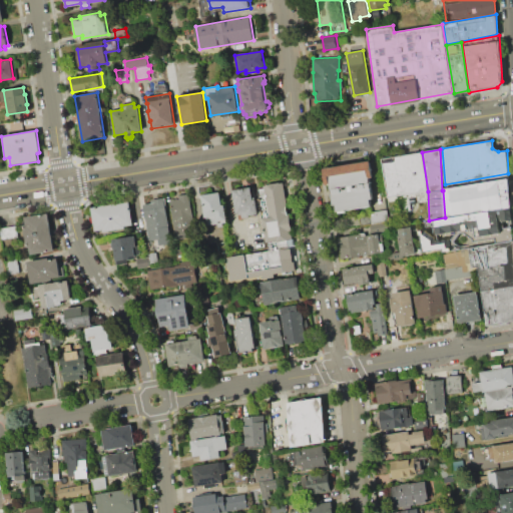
[(382,158),(421,152),(426,190),(424,190),(426,202),(419,203),(417,208),(401,210),(399,201),(390,201),(389,197),(388,197),(382,158)]
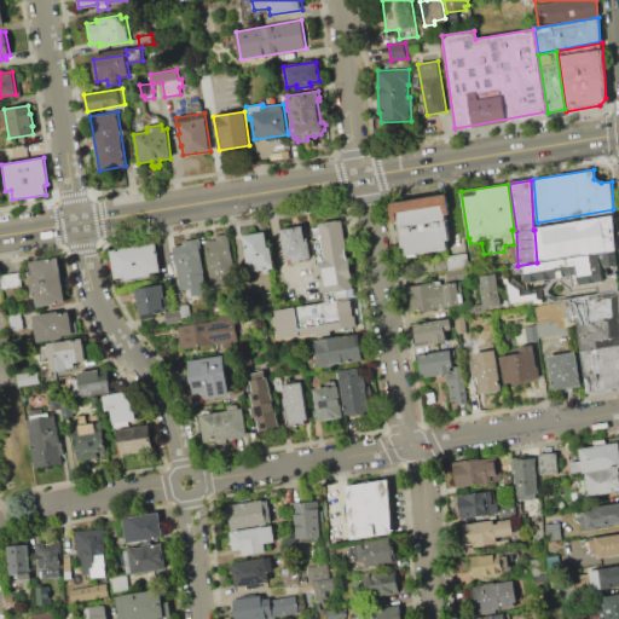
[(391,203),(446,195),(450,215),(446,215),(450,239),(447,239),(450,252),(438,253),(438,252),(417,255),(418,256),(408,259),(405,248),(403,248),(398,223),(394,224),(391,203)]
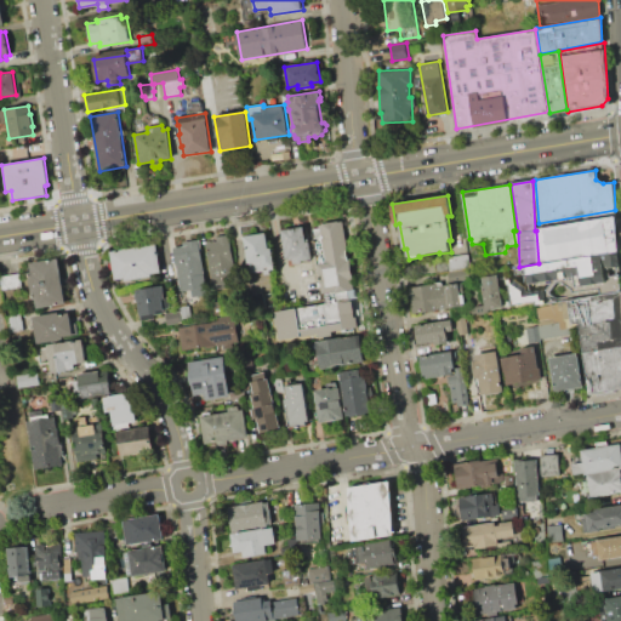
[(540,228),(541,265),(620,251),(616,217),(540,228)]
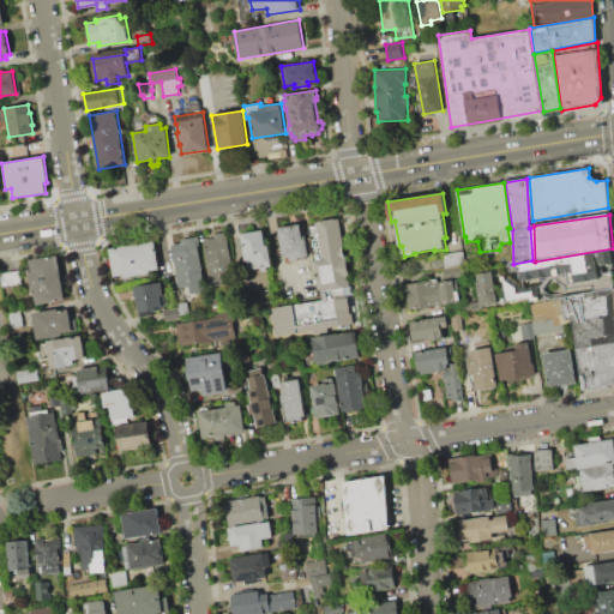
[(318,221),(317,224),(323,259),(314,260),(320,290),(332,289),(333,298),(271,306),(276,342),(355,331),(350,298),(351,296),(349,286),(350,286),(345,258),(344,258),(337,221),(333,218),(318,221)]
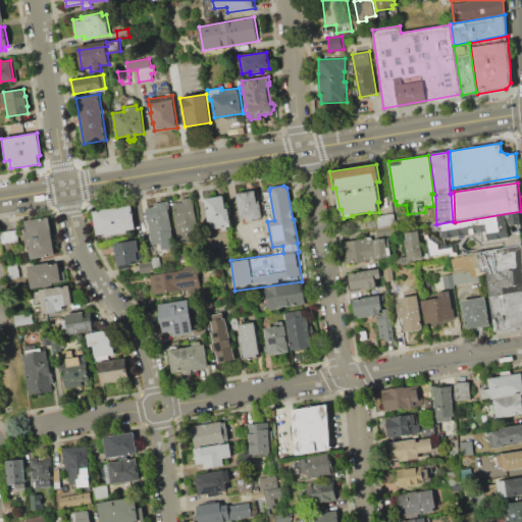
[(237,194),(255,191),(257,202),(259,201),(262,219),(246,221),(246,218),(243,218),(243,217),(241,217),(237,194)]
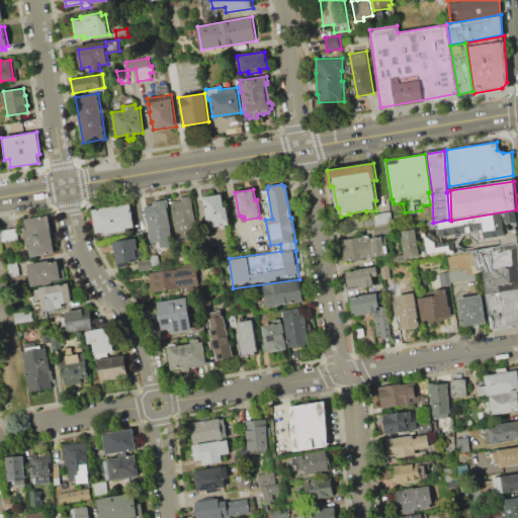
[(203,197),(222,194),(224,206),(227,206),(229,223),(229,225),(226,225),(226,229),(221,230),(220,226),(209,228),(208,220),(207,221),(203,197)]
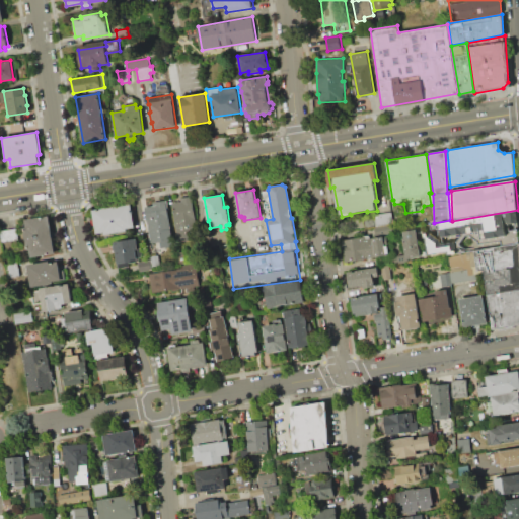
[(192,196),(200,241),(191,243),(190,240),(178,242),(171,203),(181,201),(181,198),(192,196)]
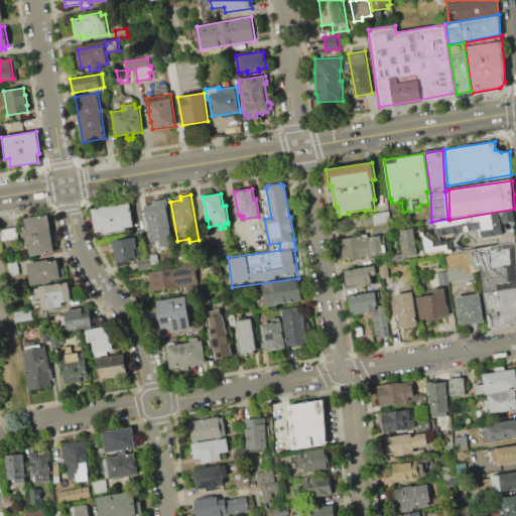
[(166,199),(166,202),(165,202),(172,245),(150,248),(148,232),(144,205),(151,204),(151,201),(166,199)]
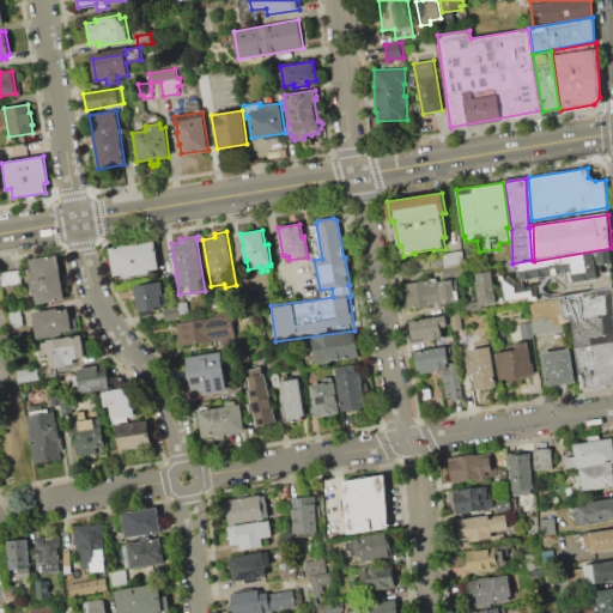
[(109,248),(156,241),(159,268),(149,271),(150,275),(123,279),(122,274),(113,275),(109,248)]
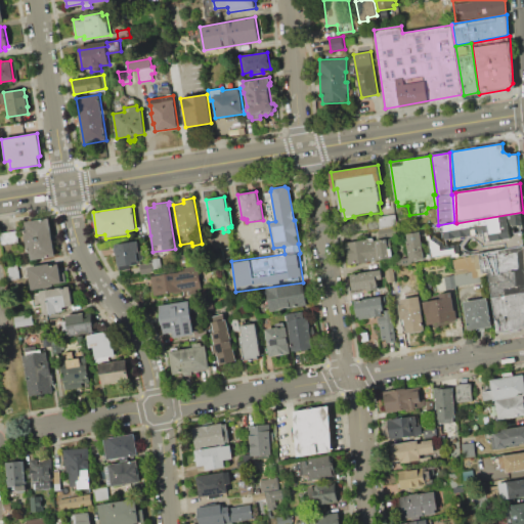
[(377,216),(393,213),(395,225),(379,228),(377,216)]
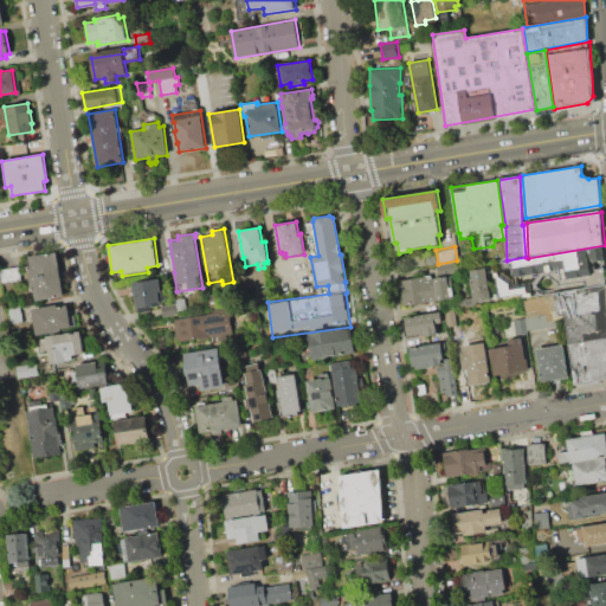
[(604,263),(603,247),(513,260),(516,277),(542,272),(543,276),(547,275),(558,283),(559,285),(579,282),(592,264),(604,263)]
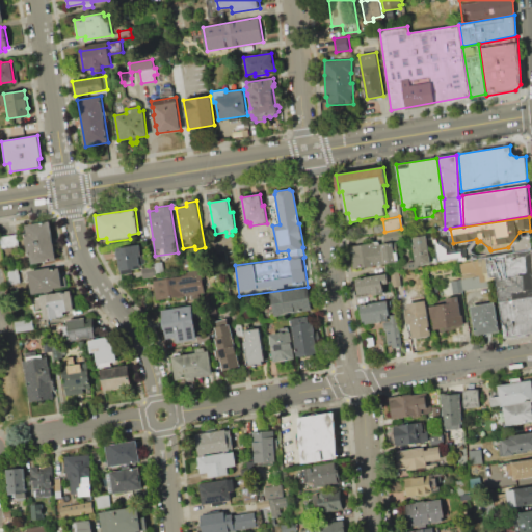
[(382,219),(384,232),(372,234),(370,221),(382,219)]
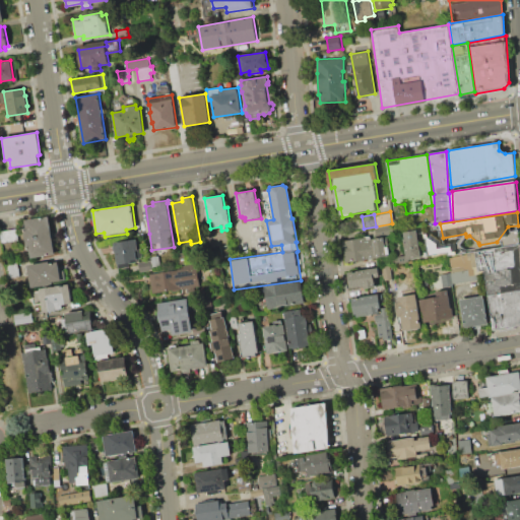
[(25,219),(49,215),(55,254),(30,258),(29,250),(27,250),(23,228),(26,228),(25,219)]
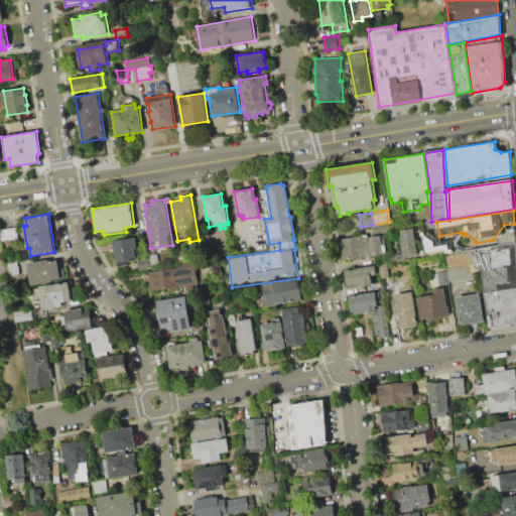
[(387,224),(388,231),(372,234),(371,226),(387,224)]
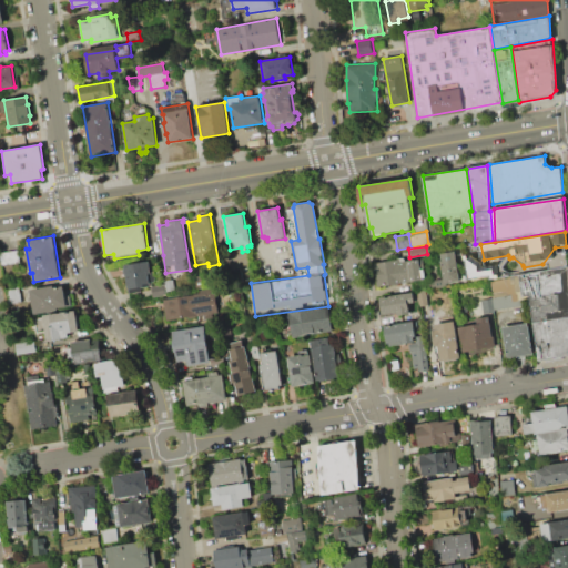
[(0,259),(0,251),(19,250),(21,262),(1,265),(0,259)]
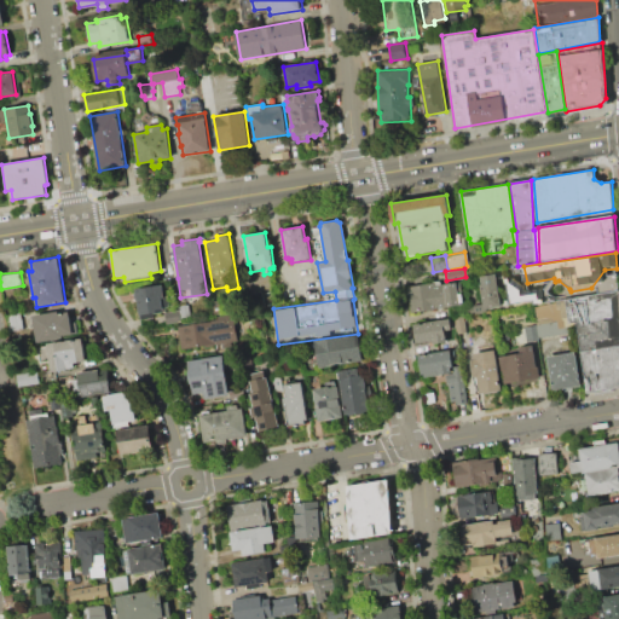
[(484,308),(482,304),(480,283),(481,283),(480,276),(495,273),(496,281),(498,281),(501,299),(508,298),(509,308),(495,311),(495,307),(486,308),(484,308)]
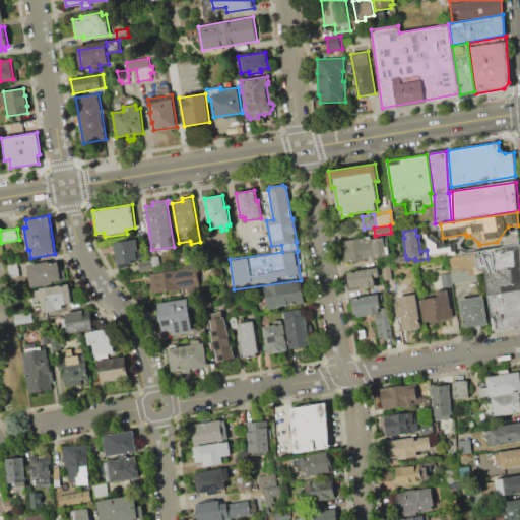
[(510,232),(517,231),(519,243),(502,246),(502,243),(510,232)]
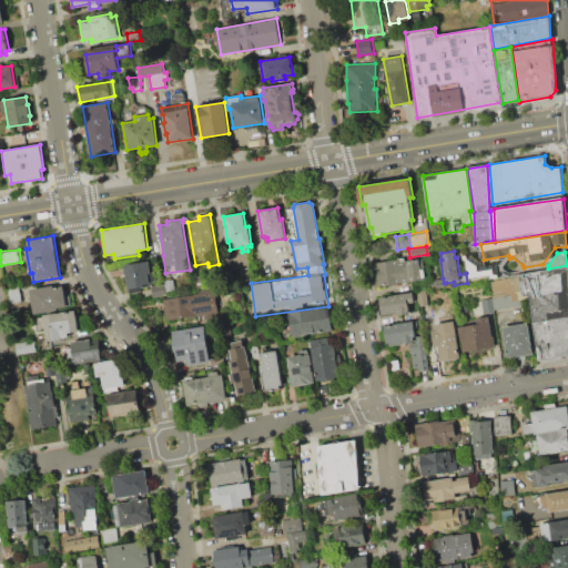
[(495,279),(494,269),(479,271),(478,265),(468,259),(467,256),(464,256),(468,279),(488,275),(489,279),(495,279)]
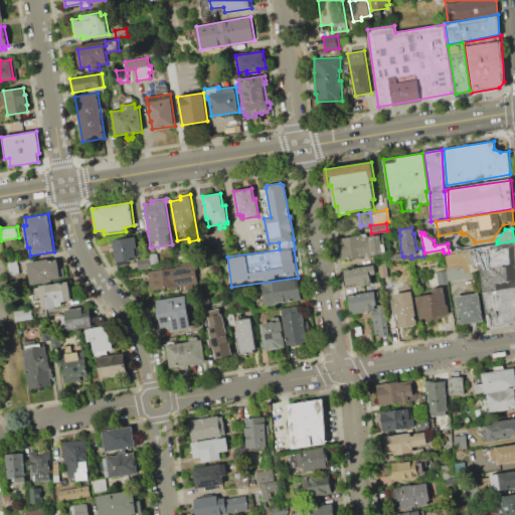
[(343,261),(339,238),(366,234),(366,236),(382,234),(384,243),(385,251),(383,251),(383,253),(343,261)]
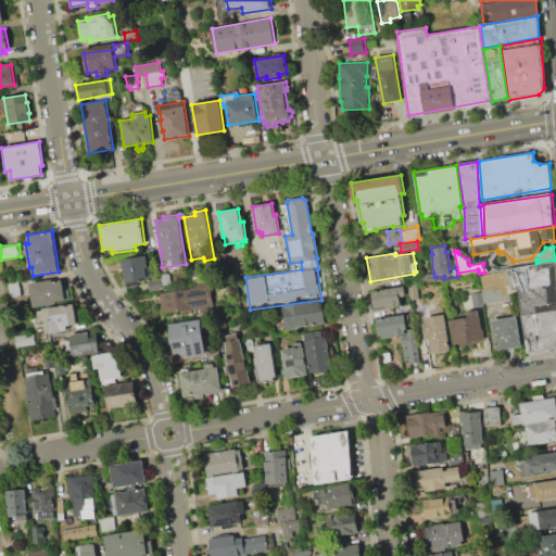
[(121,258),(147,255),(149,268),(147,268),(148,280),(138,282),(138,286),(125,288),(121,258)]
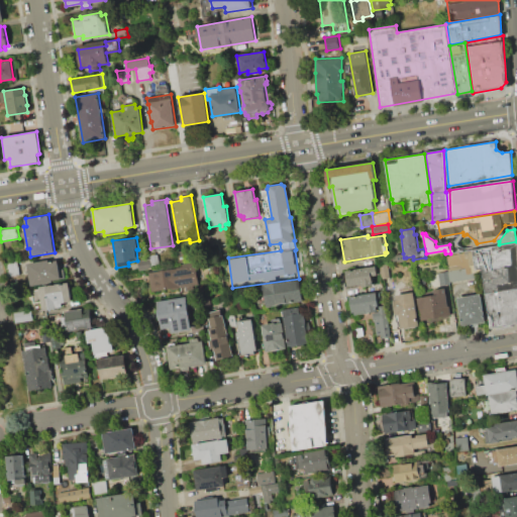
[(474,250),(476,269),(482,268),(485,293),(516,286),(516,257),(516,243),(474,250)]
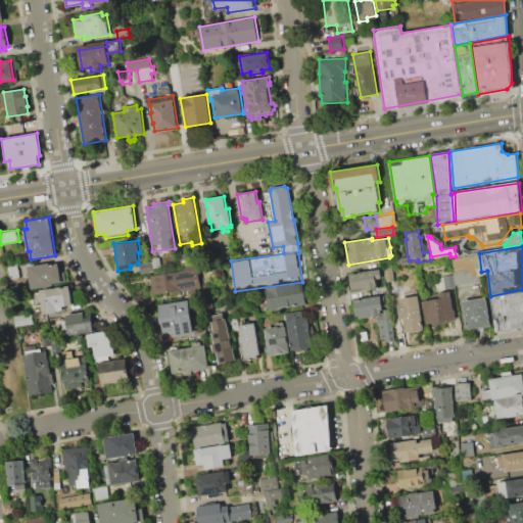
[(151,263),(150,258),(159,256),(161,268),(152,270),(151,263)]
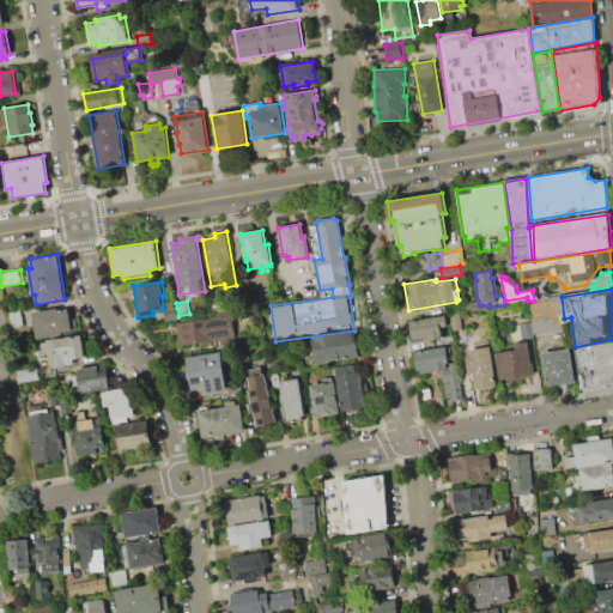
[(479,305),(481,305),(483,310),(466,314),(465,303),(478,301),(479,305)]
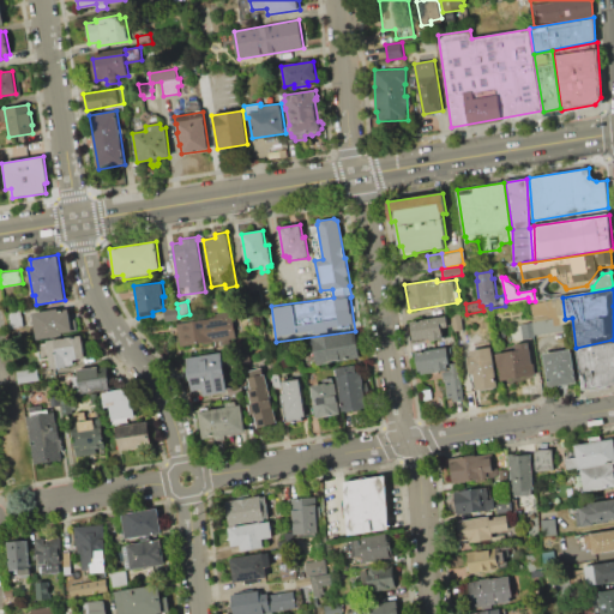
[(32,312),(59,308),(60,309),(68,308),(71,320),(76,319),(77,330),(62,332),(64,336),(37,339),(32,312)]
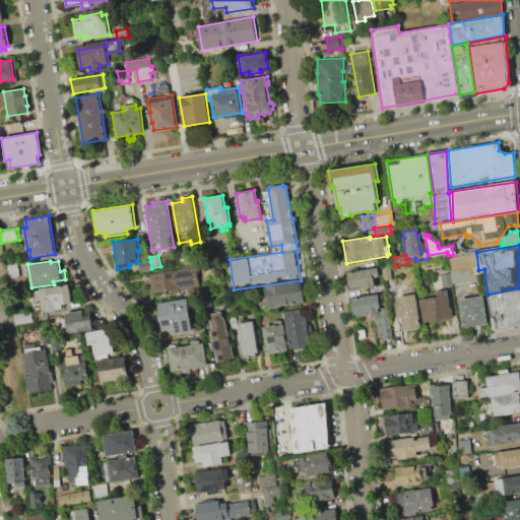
[(138,263),(150,261),(151,268),(151,270),(140,272),(138,263)]
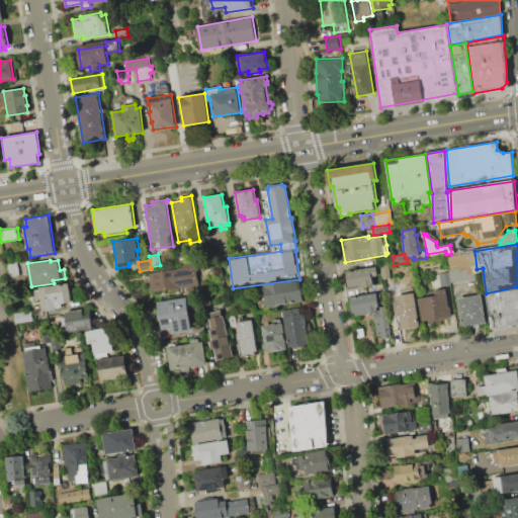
[(151,273),(177,269),(177,268),(183,267),(182,264),(192,263),(193,267),(196,266),(198,285),(193,286),(193,291),(186,292),(185,287),(153,291),(151,273)]
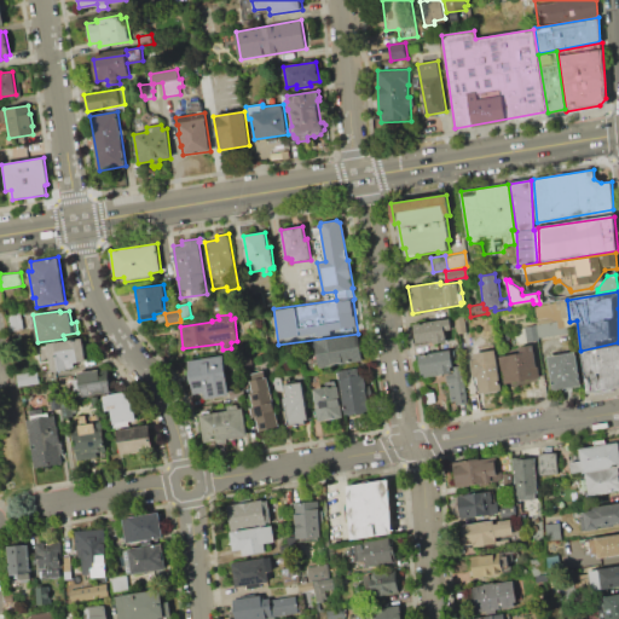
[(455,318),(464,317),(467,333),(457,334),(455,318)]
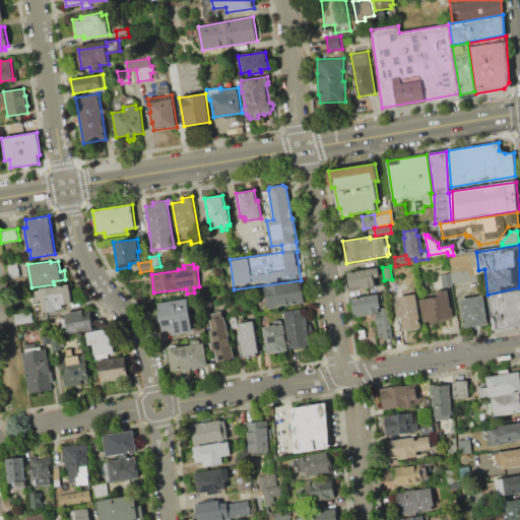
[(347,272),(378,267),(379,276),(374,277),(375,284),(377,284),(378,288),(365,289),(365,285),(349,287),(347,272)]
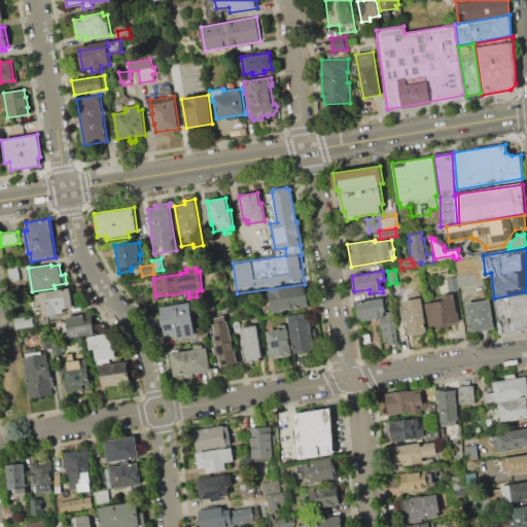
[(456,276),(475,273),(476,280),(483,279),(484,283),(458,288),(456,276)]
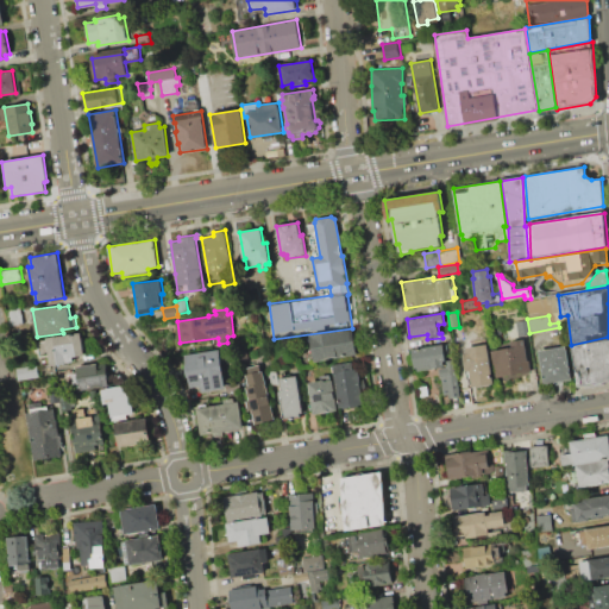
[(518,321),(527,320),(528,333),(519,334),(518,321)]
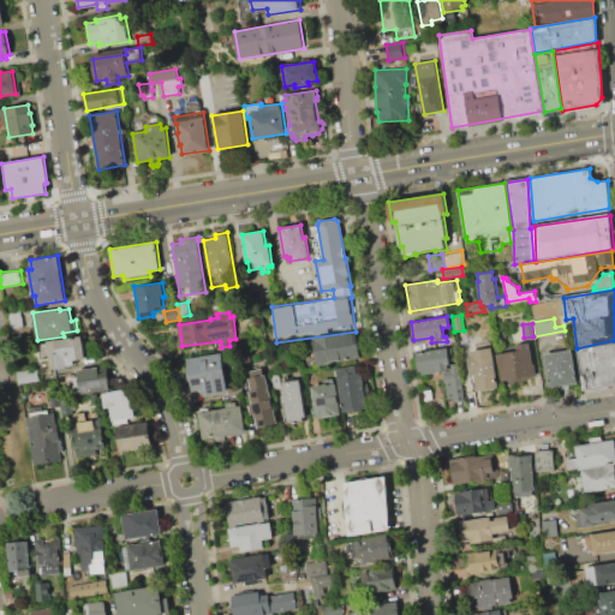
[(317,365),(314,338),(357,332),(360,359),(317,365)]
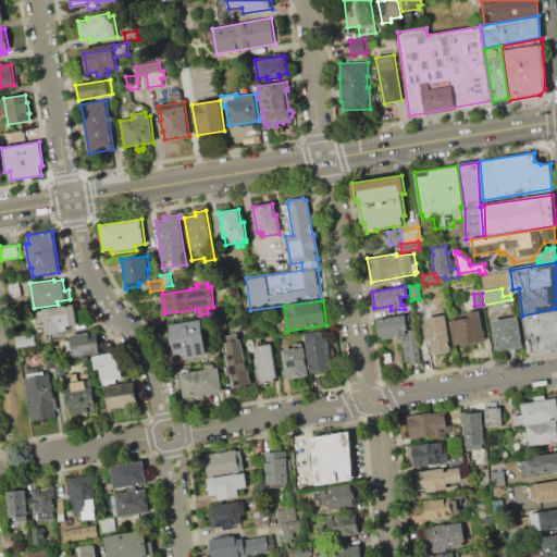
[(44,309),(75,305),(78,325),(67,326),(67,332),(48,334),(44,309)]
